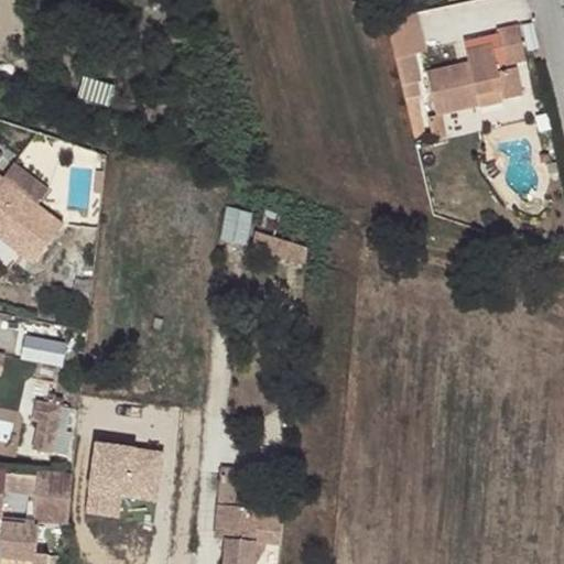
[(413,12),(386,18),(396,58),(412,54),(422,53),(413,12)]
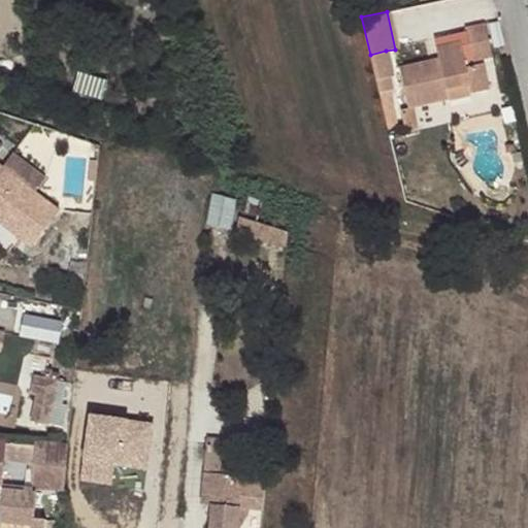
[(486,23),(466,27),(474,61),(493,57),(486,23)]
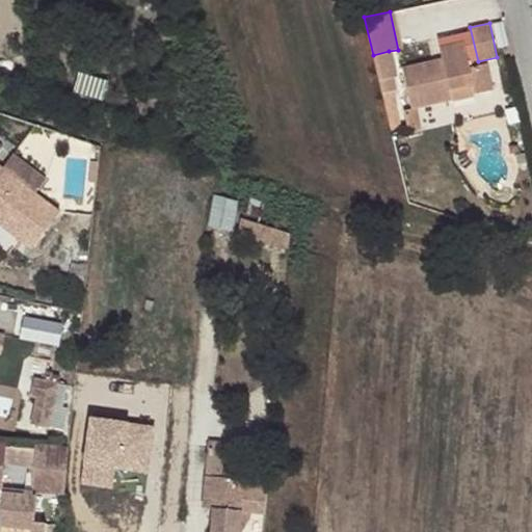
[(434,65),(433,59),(401,67),(410,108),(417,107),(417,108),(452,102),(451,99),(449,89),(474,83),(476,94),(495,89),(487,64),(470,69),(463,41),(440,47),(442,57),(443,63),(434,65)]
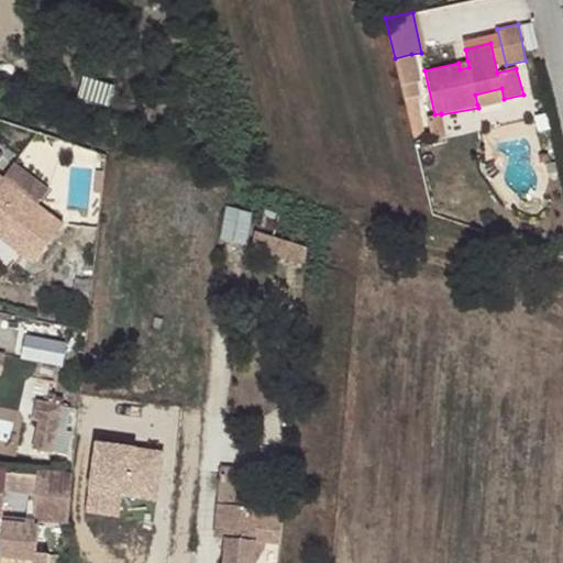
[(411,54),(395,58),(401,86),(417,81),(411,54)]
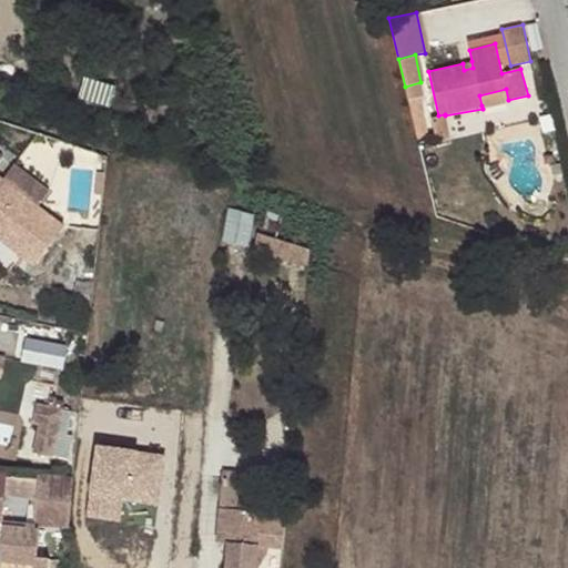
[(482,105),(508,100),(506,89),(479,95),(482,105)]
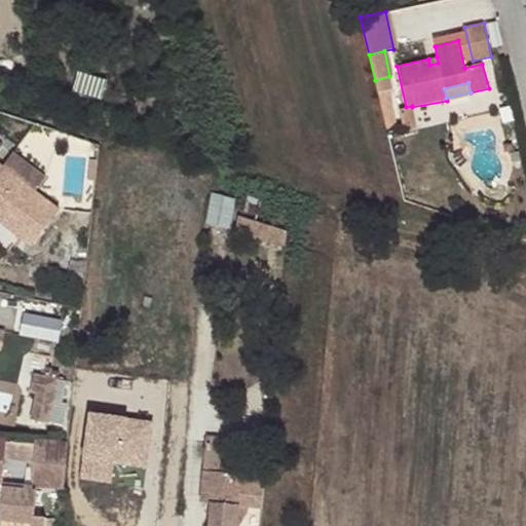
[(412,106),(406,107),(399,109),(404,130),(416,127),(412,107),(412,106)]
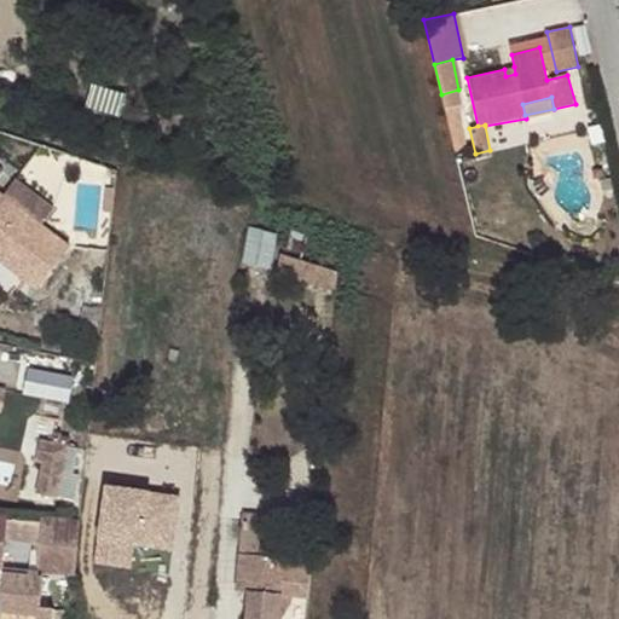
[(0,185),(0,254),(35,282),(69,239),(0,185)]
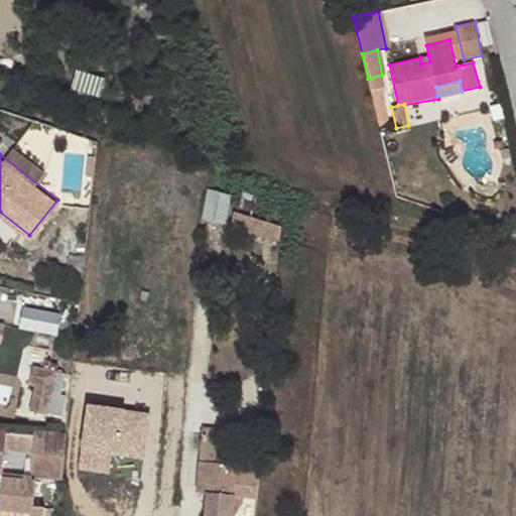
[(279,241),(280,227),(233,212),(230,226),(279,241)]
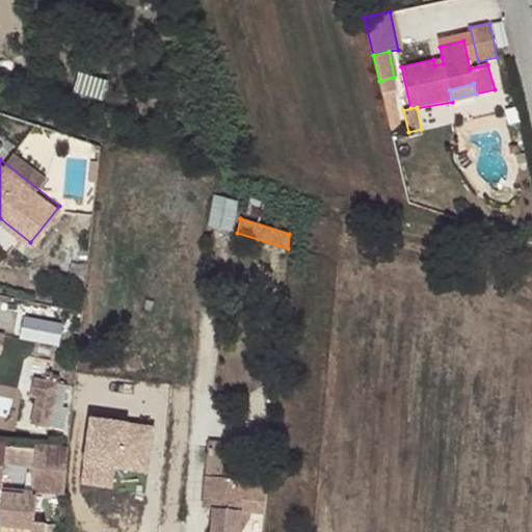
[(33,314),(28,336),(67,344),(72,322),(33,314)]
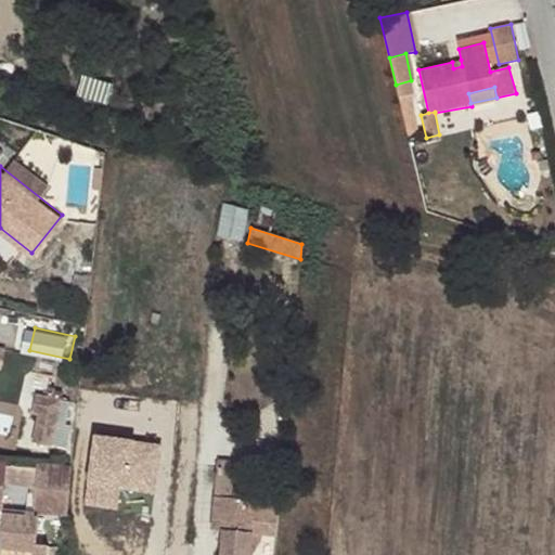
[(48,392),(37,438),(66,446),(78,400),(48,392)]
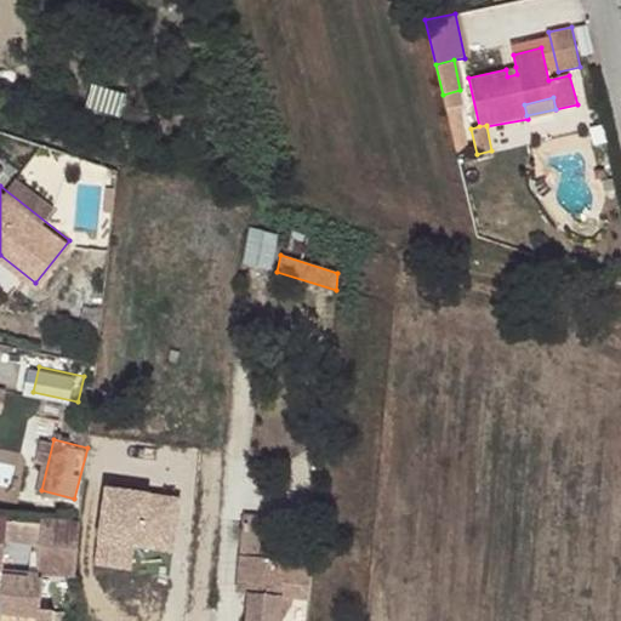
[(186,574),(193,491),(112,484),(103,565),(186,574)]
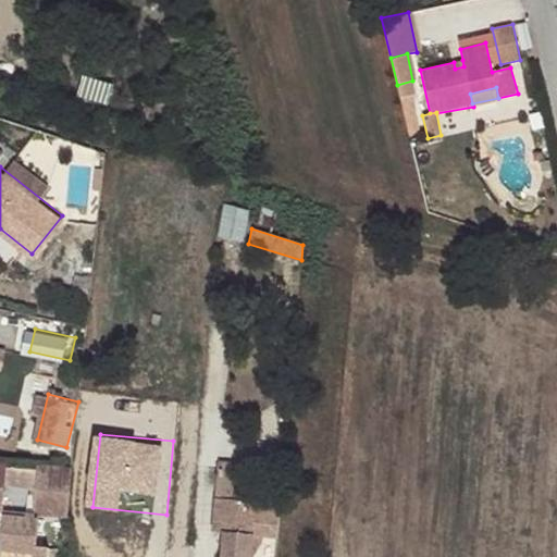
[(249,556),(251,537),(276,540),(282,484),(268,482),(265,503),(264,511),(243,508),(244,500),(246,479),(235,477),(236,463),(218,461),(212,533),(222,533),(231,535),(227,551),(220,551),(219,556),(249,556)]
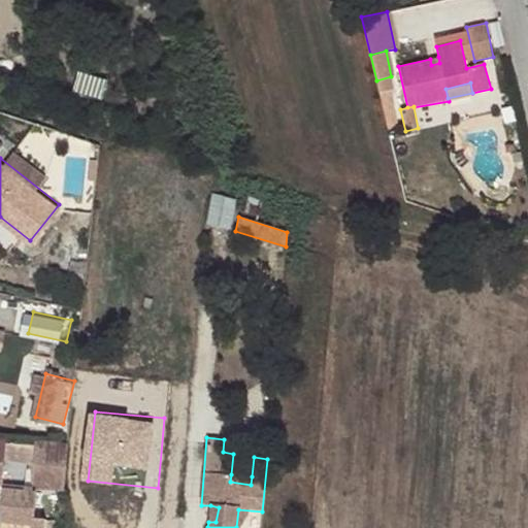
[(70,468),(72,446),(51,443),(50,466),(70,468)]
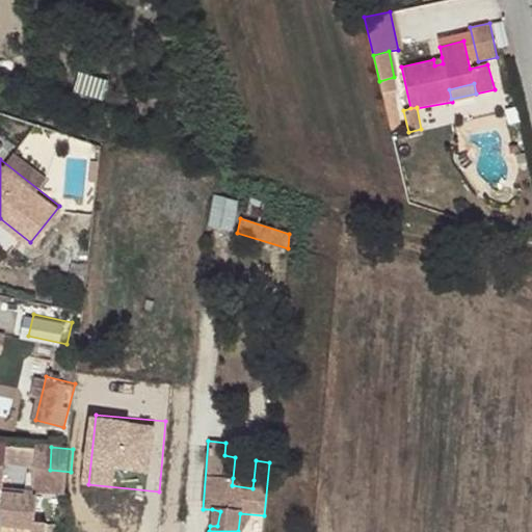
[(6,493),(9,470),(0,469),(0,531),(3,531),(4,526),(38,529),(42,496),(6,493)]
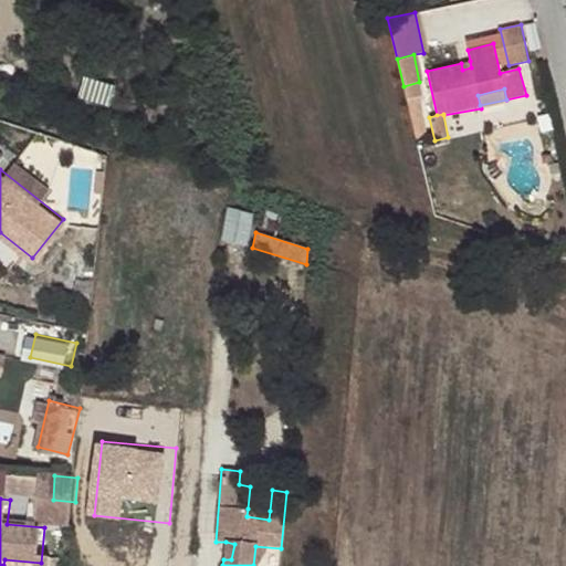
[(269,520),(270,511),(248,509),(247,516),(269,520)]
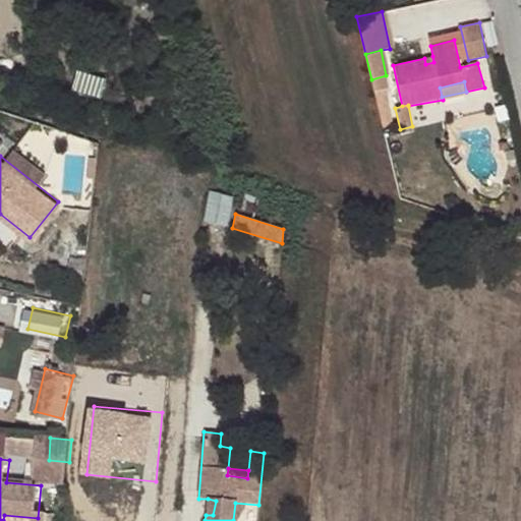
[(208,499),(206,515),(213,515),(216,501),(208,499)]
